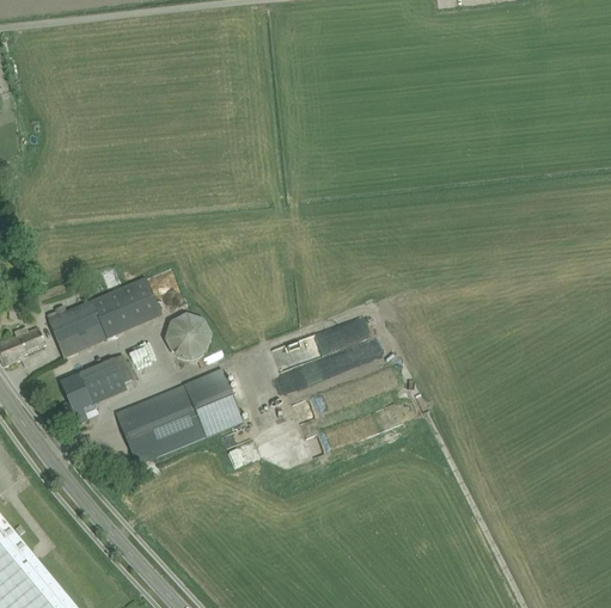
[(63,357),(107,339),(91,301),(48,318),(63,357)]
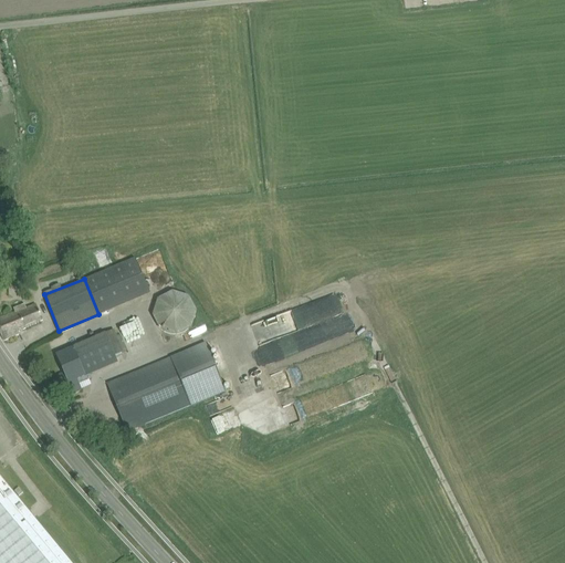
[(196,302),(194,296),(179,292),(160,298),(157,312),(164,333),(179,337),(195,333),(197,325),(202,323),(205,315),(201,303),(196,302)]
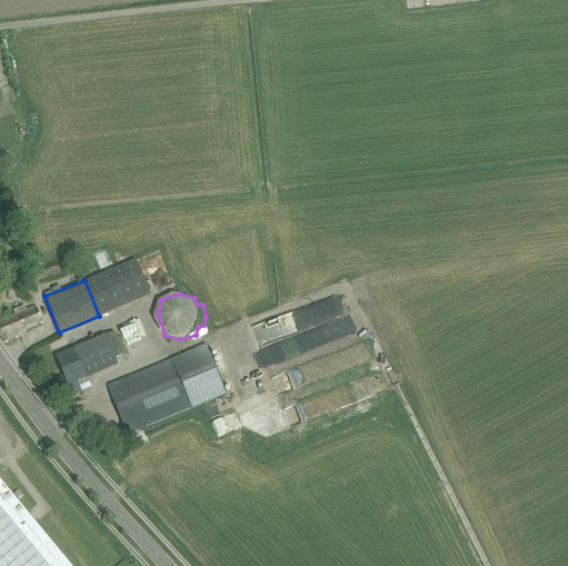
[(0,335),(2,339),(18,333),(18,330),(42,319),(35,303),(25,306),(23,303),(12,307),(13,310),(0,316),(0,335)]
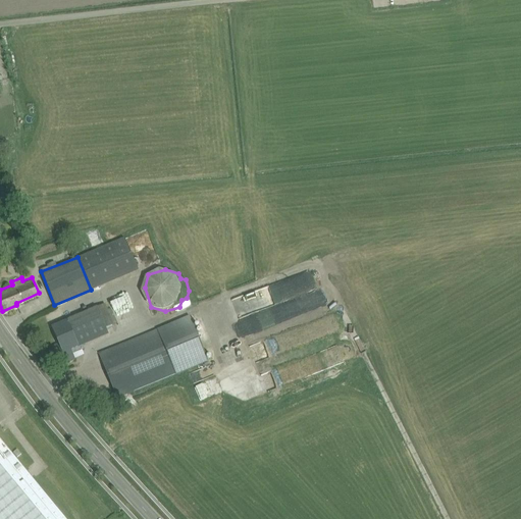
[(271,306),(312,293),(307,277),(266,291),(271,306)]
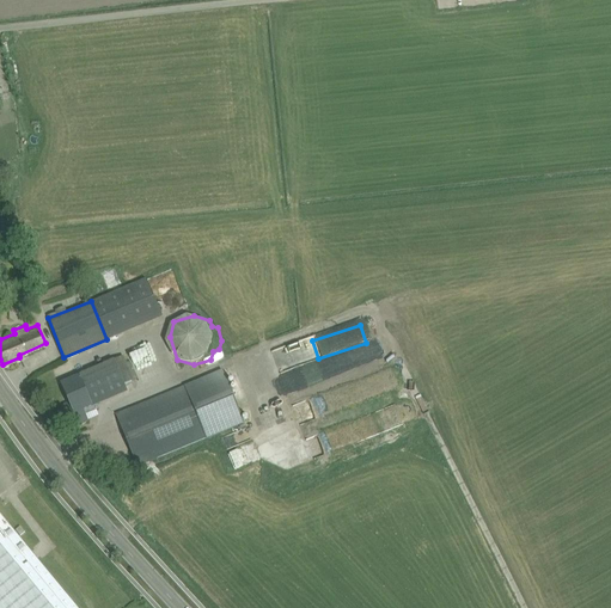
[(127,354),(152,347),(150,338),(123,345),(127,354)]
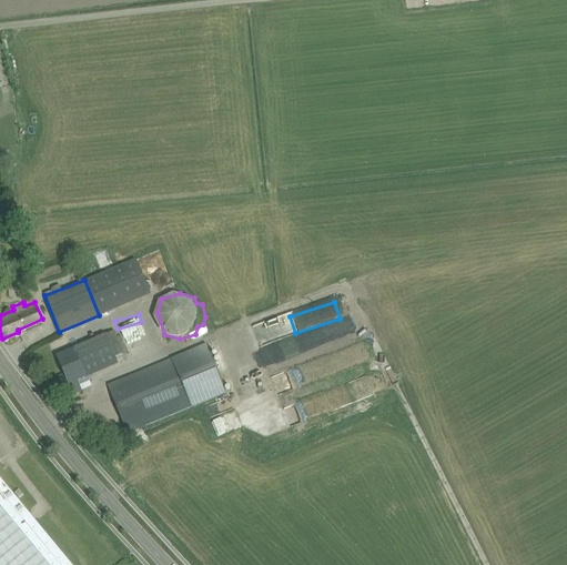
[(190,404),(225,390),(205,342),(170,356),(107,383),(127,430),(190,404)]
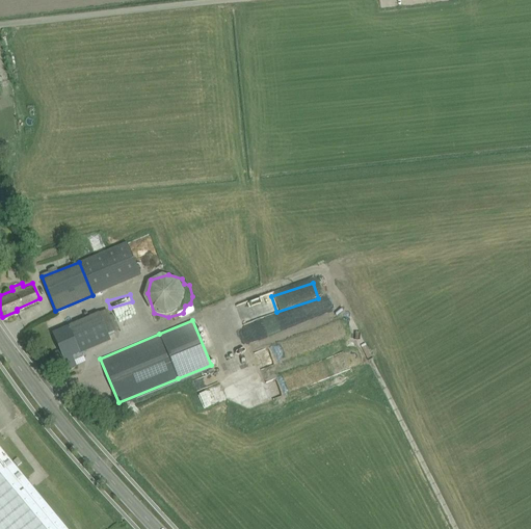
[(249,341),(269,335),(264,320),(244,327),(249,341)]
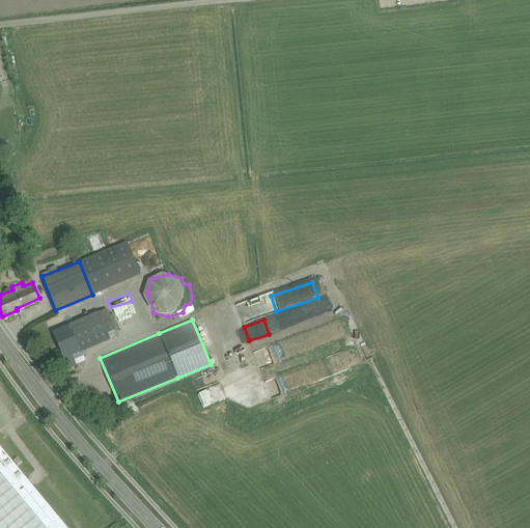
[(52,330),(59,348),(54,350),(62,369),(76,363),(73,358),(85,353),(79,339),(75,340),(67,324),(52,330)]
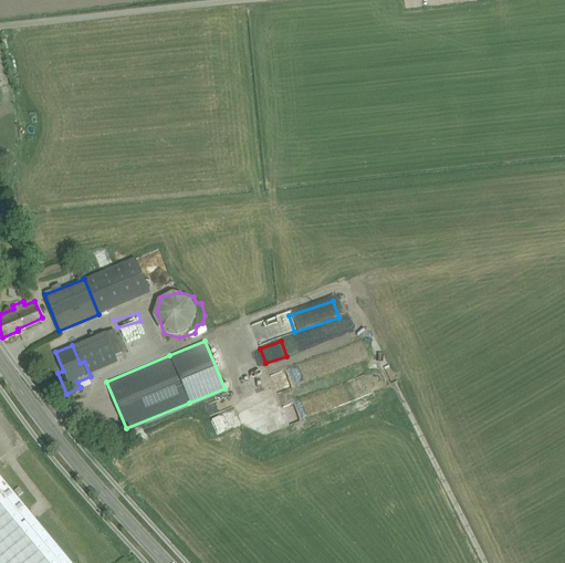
[(219,433),(243,425),(239,409),(215,416),(219,433)]
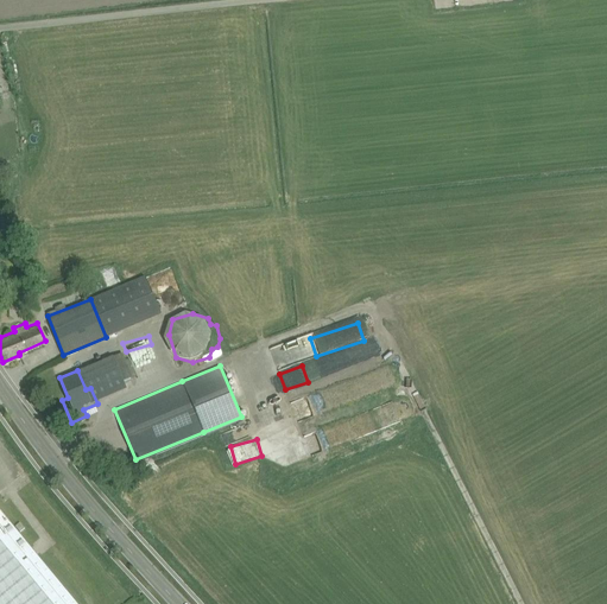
[(0,603),(77,603),(0,509),(0,603)]
